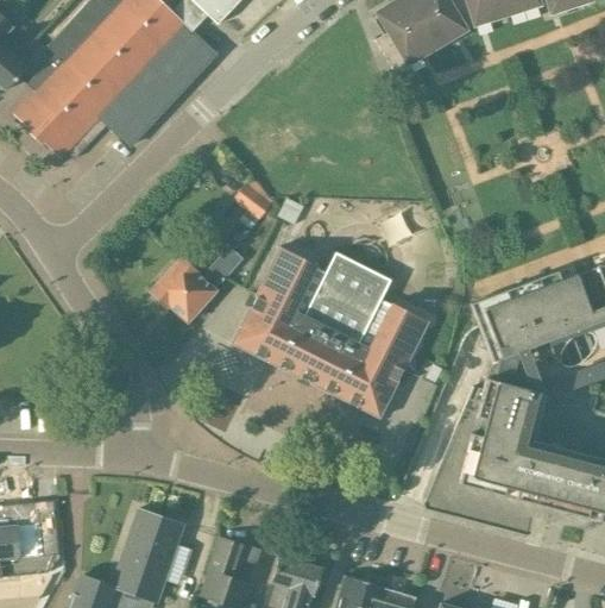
[(68,151),(76,160),(106,127),(120,140),(128,149),(219,54),(195,31),(175,13),(162,0),(92,0),(49,45),(57,54),(29,83),(36,91),(16,112),(32,129),(31,130),(44,143),(46,142),(63,157),(68,151)]
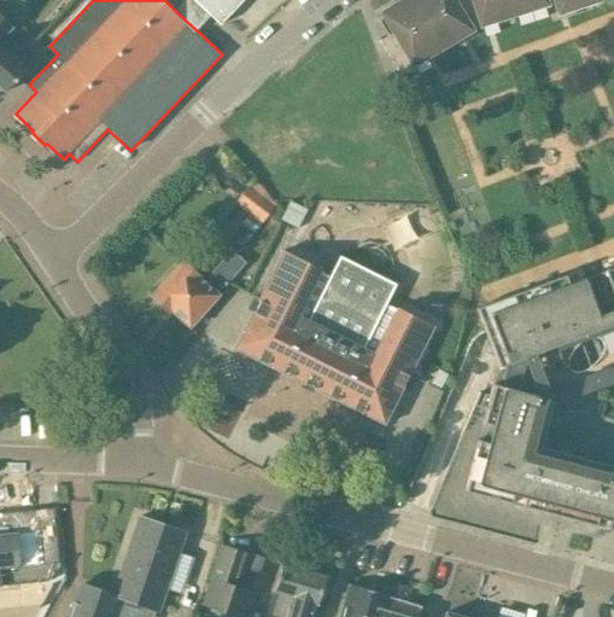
[(188,0),(177,13),(197,30),(198,31),(214,15),(215,16),(223,24),(229,18),(229,17),(245,0),(188,0)]
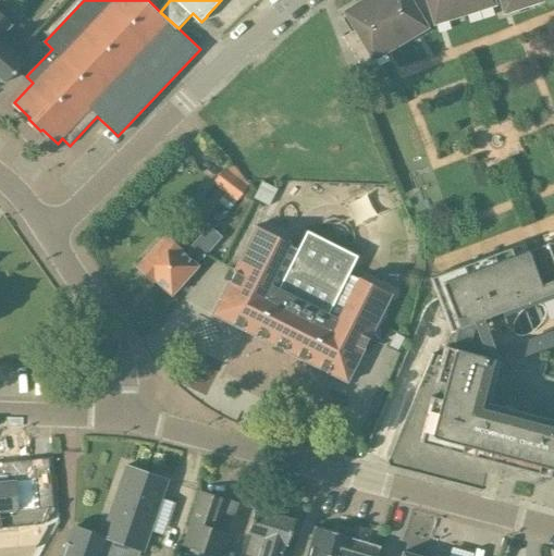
[(364,0),(343,13),(354,32),(346,36),(368,73),(380,66),(376,58),(429,26),(436,22),(502,1),(505,11),(542,0),(364,0)]
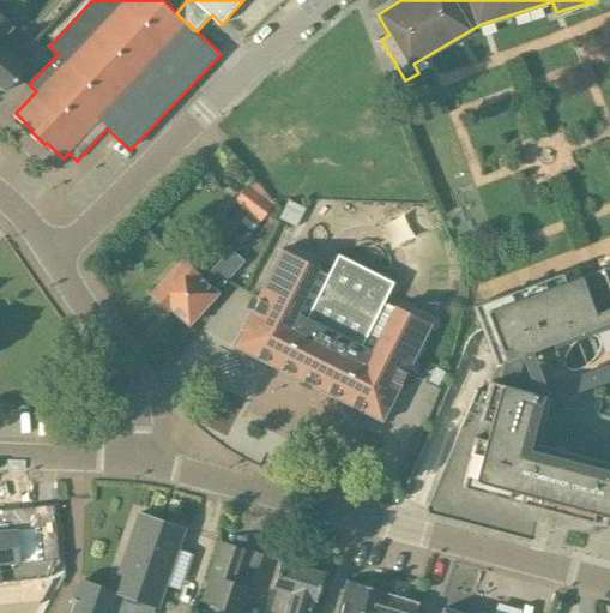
[(0,83),(7,90),(29,67),(36,59),(8,34),(16,26),(0,11),(0,83)]
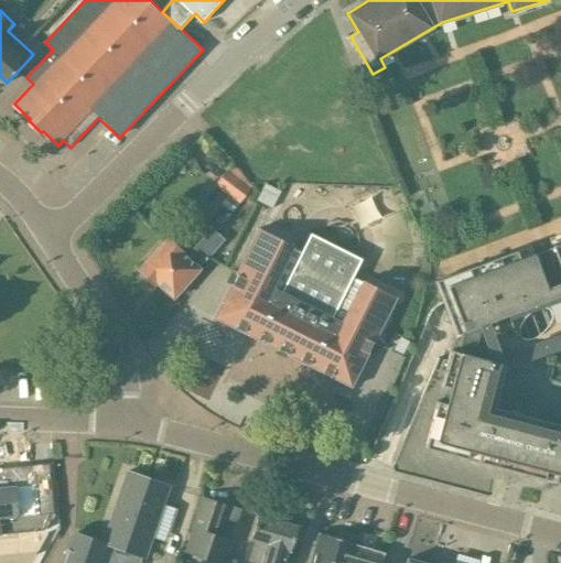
[(229,168),(219,181),(244,199),(254,186),(229,168)]
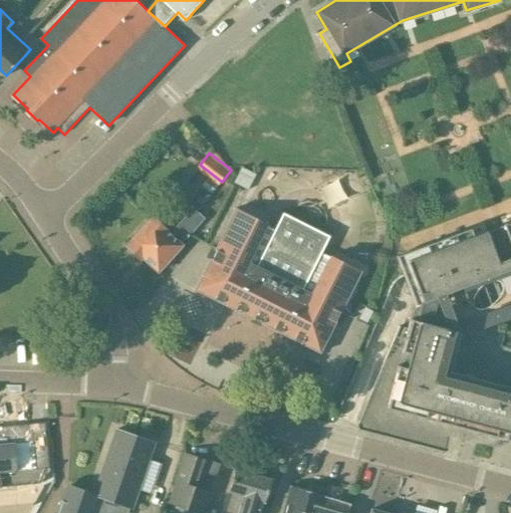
[(160,270),(208,218),(196,207),(171,233),(168,230),(168,229),(155,217),(129,245),(143,258),(145,256),(160,270)]
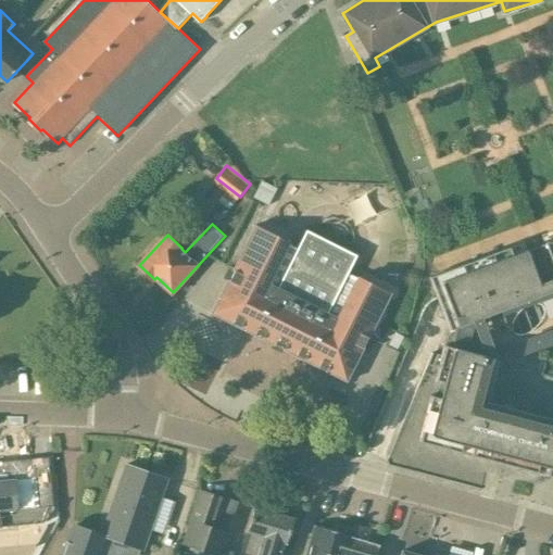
[(230,279),(213,313),(276,345),(277,343),(287,348),(286,350),(349,381),(366,348),(364,347),(368,338),(371,338),(393,293),(360,276),(360,278),(350,273),(359,255),(309,230),(300,248),(290,243),(291,241),(258,225),(235,270),(237,272),(233,280),(230,279)]
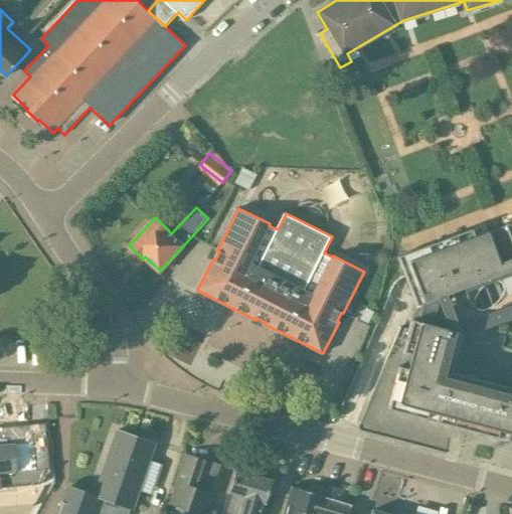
[(508,228),(499,231),(491,234),(487,223),(474,228),(399,255),(407,276),(412,289),(417,303),(410,327),(402,360),(410,362),(406,377),(398,375),(389,408),(467,429),(482,433),(498,437),(511,440),(511,213),(504,217),(508,228)]
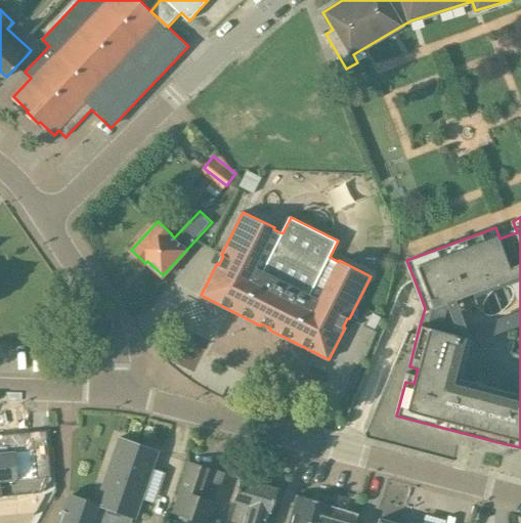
[(0,496),(43,493),(52,480),(48,430),(13,433),(0,434),(0,496)]
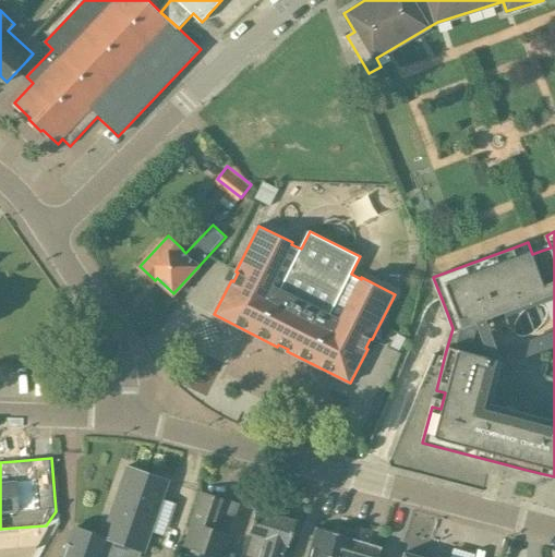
[(130,465),(105,536),(108,537),(145,551),(170,480),(130,465)]
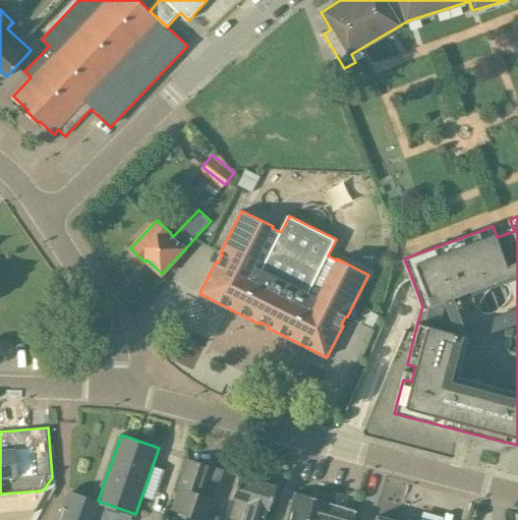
[(203,519),(209,519),(217,499),(205,495),(214,467),(189,458),(179,485),(181,486),(173,509),(203,519)]
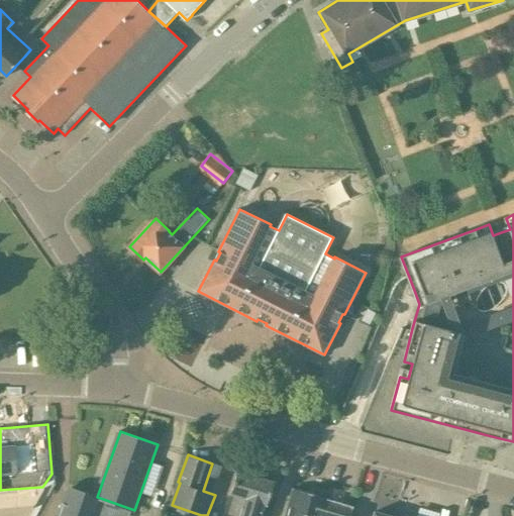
[(268,504),(275,483),(238,472),(231,495),(225,515),(261,515),(265,503),(268,504)]
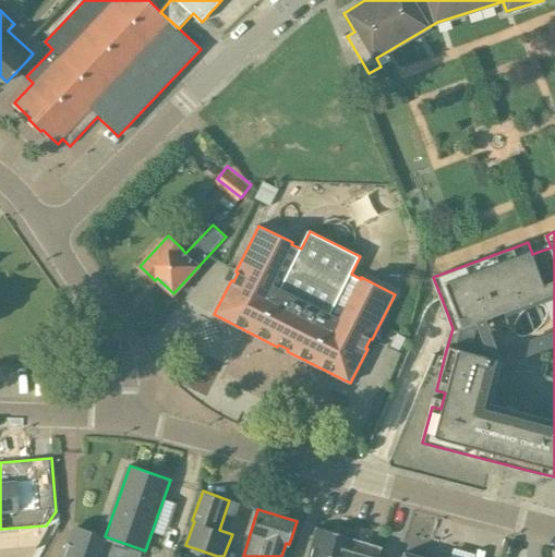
[(76,527),(65,556),(101,556),(108,537),(105,536),(76,527)]
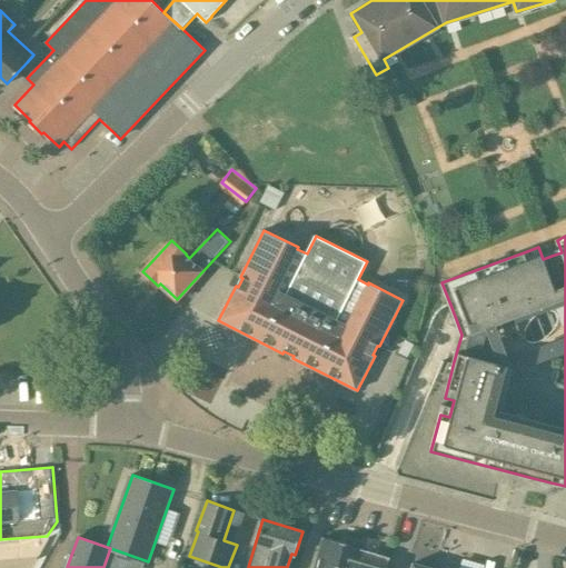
[(387,567),(390,556),(325,537),(315,567),(387,567)]
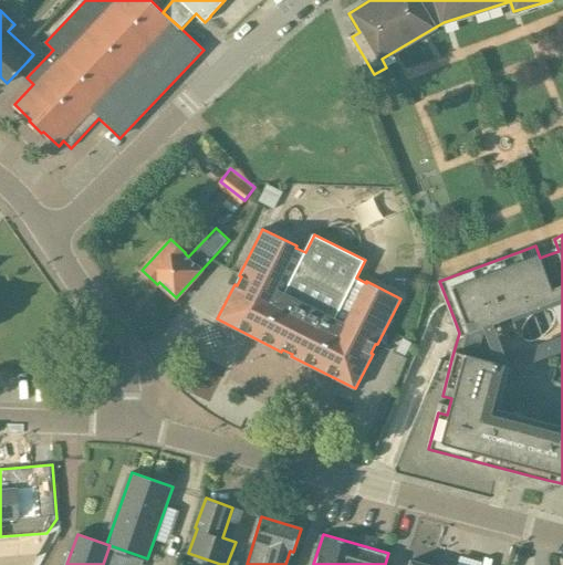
[(461,554),(457,564),(480,564),(482,561),(461,554)]
